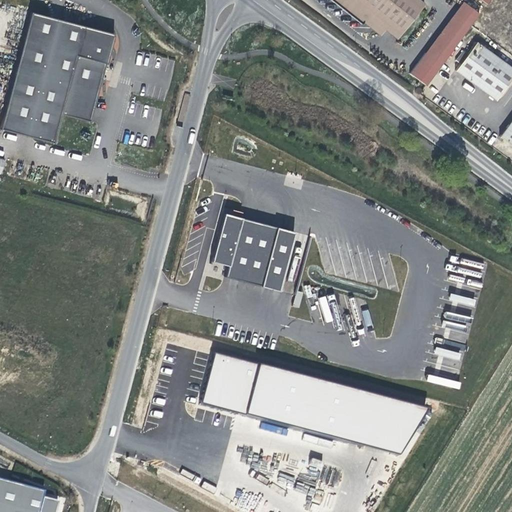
[(424,4),(418,0),(331,0),(361,24),(363,22),(380,36),(384,30),(396,39),(424,4)]
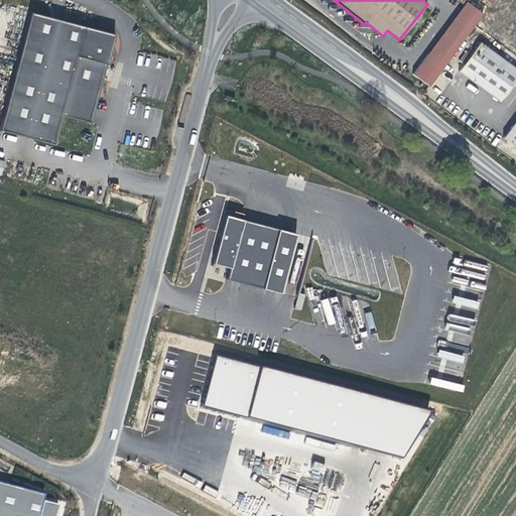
[(482,14),(482,13),(466,1),(427,52),(444,65),(475,23),(482,14)]
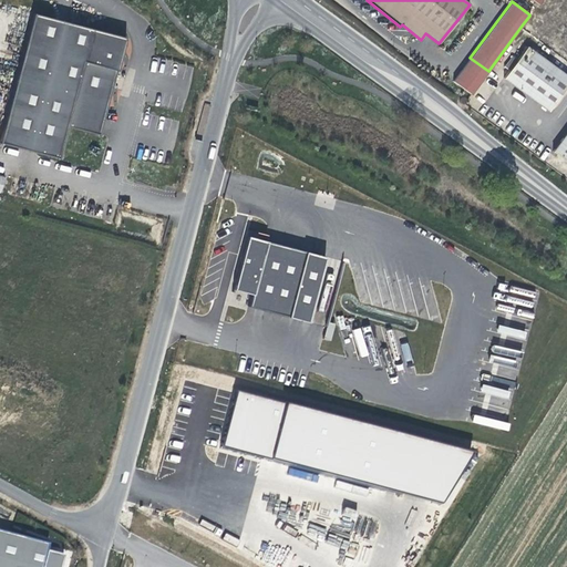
[(33,13),(3,143),(58,158),(66,126),(98,134),(124,41),(33,13)]
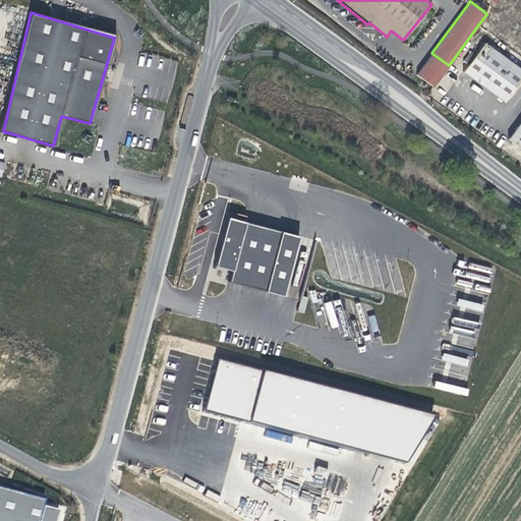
[(497,22),(486,14),(479,23),(489,32),(497,22)]
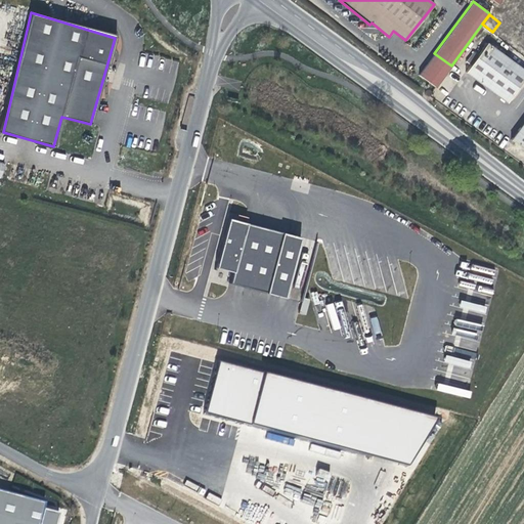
[(523,79),(523,70),(487,43),(465,73),(507,103),(523,79)]
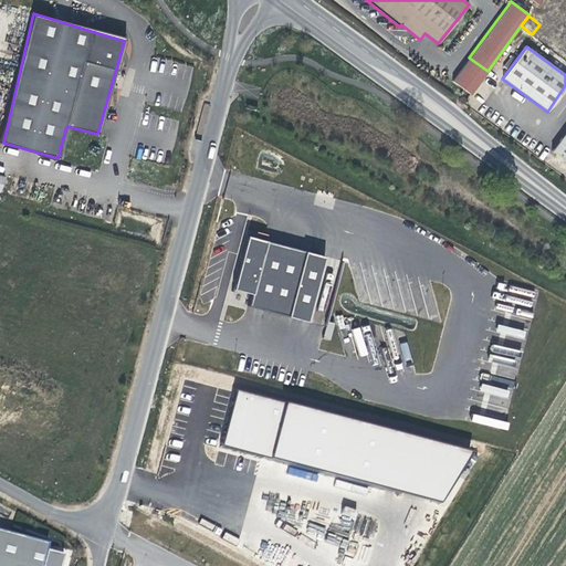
[(488,71),(469,58),(452,81),(471,94),(488,71)]
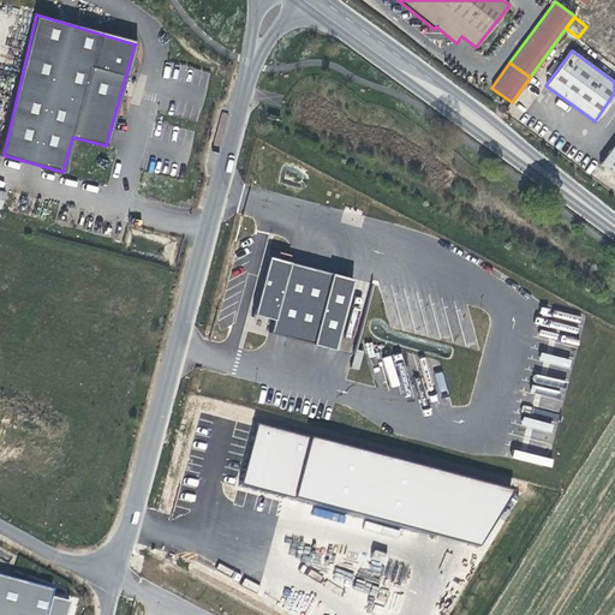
[(614,143),(599,165),(614,175),(614,143)]
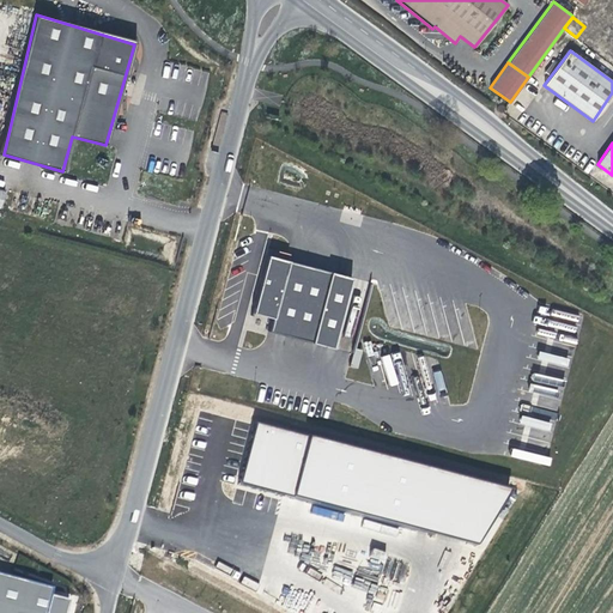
[(354,280),(272,258),(256,315),(278,320),(274,333),(337,350),(354,280)]
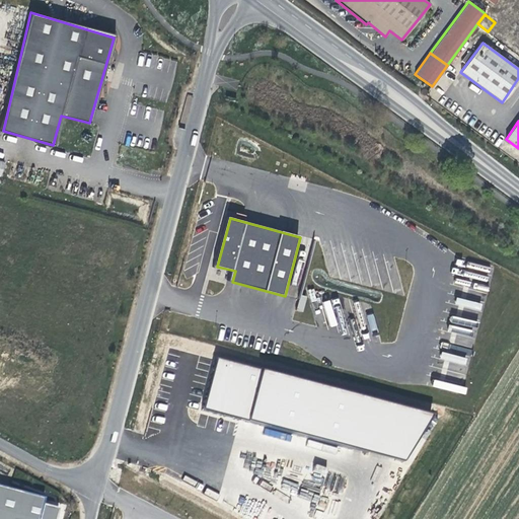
[(434,413),(220,358),(206,409),(408,459),(434,413)]
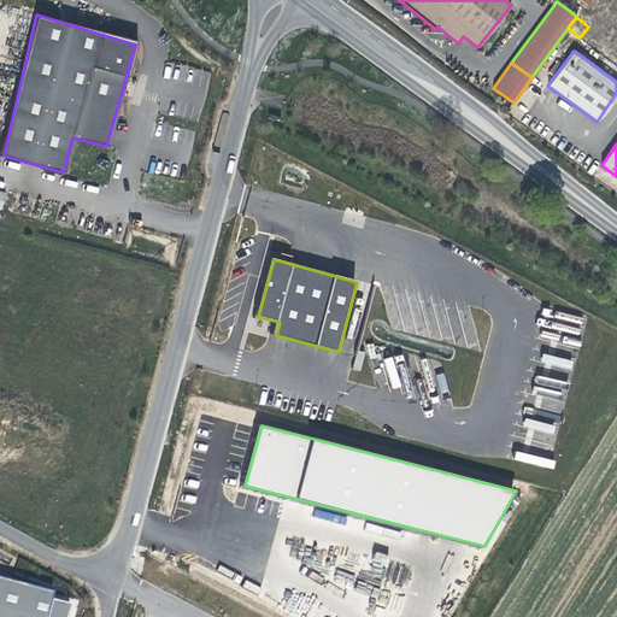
[(45,616),(52,591),(0,576),(0,616),(45,616)]
